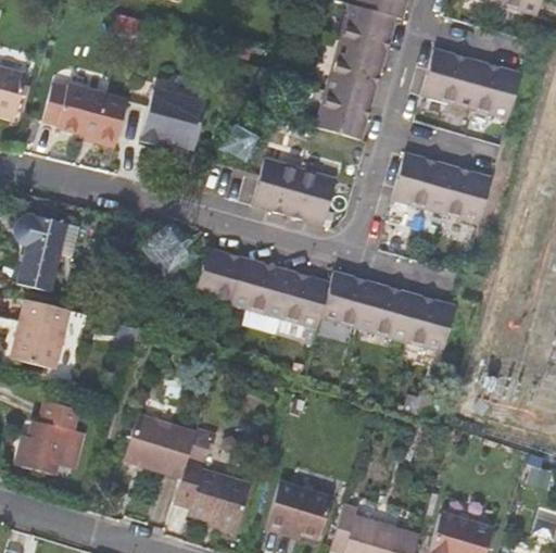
[(354,0),(353,5),(348,4),(315,128),(362,141),(396,16),(402,17),(406,0),(354,0)]
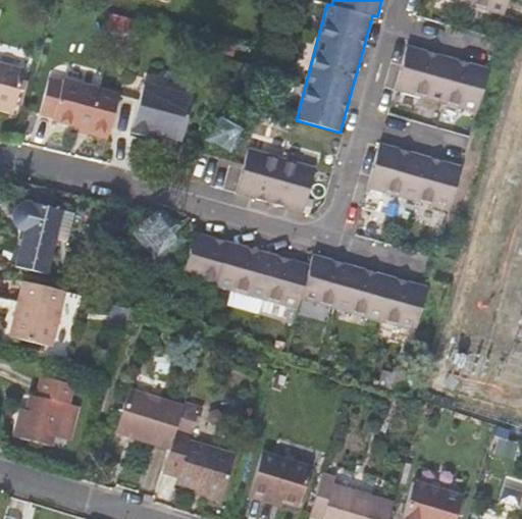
[(451,0),(504,14),(507,0),(451,0)]
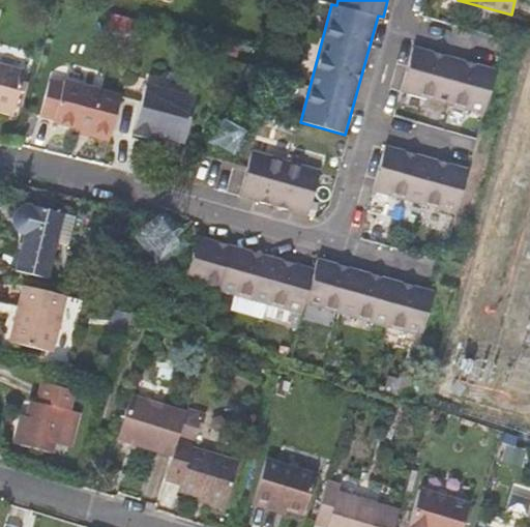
[(483,114),(496,69),(412,47),(401,91),(483,114)]
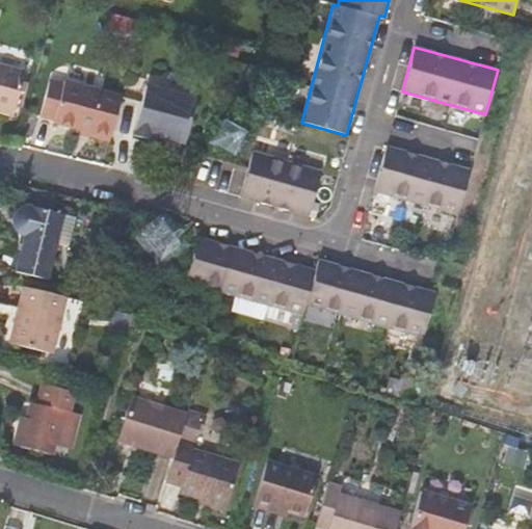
[(27,69),(0,60),(0,108),(16,112),(27,69)]
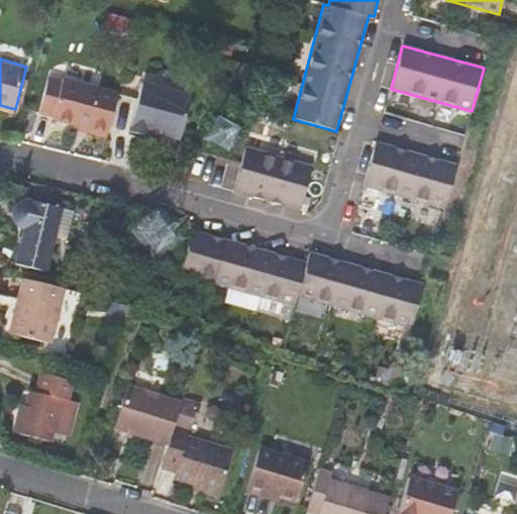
[(107,136),(118,92),(61,76),(60,80),(45,76),(36,112),(50,115),(49,118),(88,128),(87,130),(107,136)]
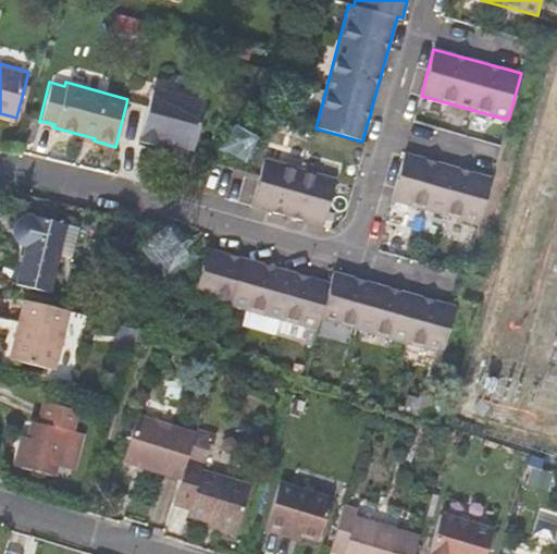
[(139,140),(157,145),(158,139),(171,143),(194,148),(206,101),(152,87),(139,140)]
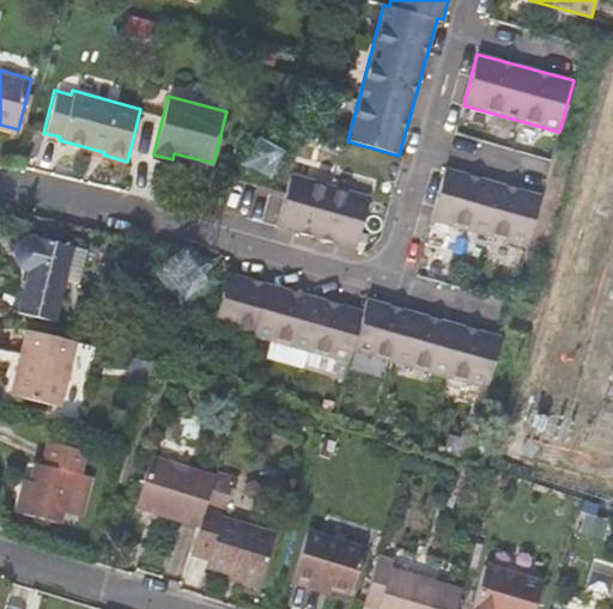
[(528,245),(541,195),(445,171),(431,220),(528,245)]
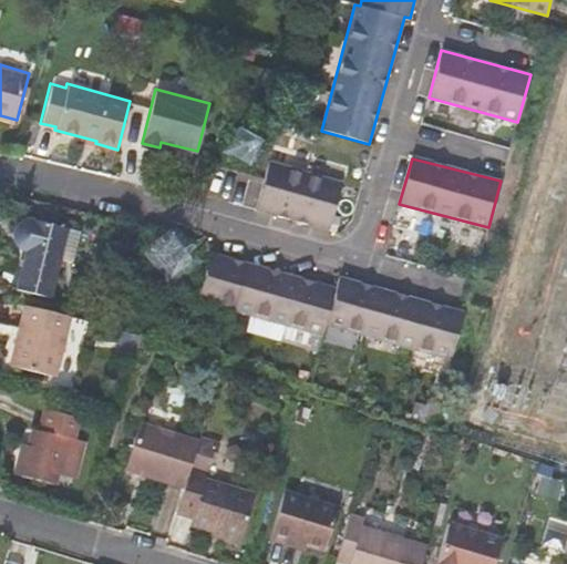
[(270,164),(263,190),(263,191),(265,201),(263,211),(329,228),(341,183),(270,164)]
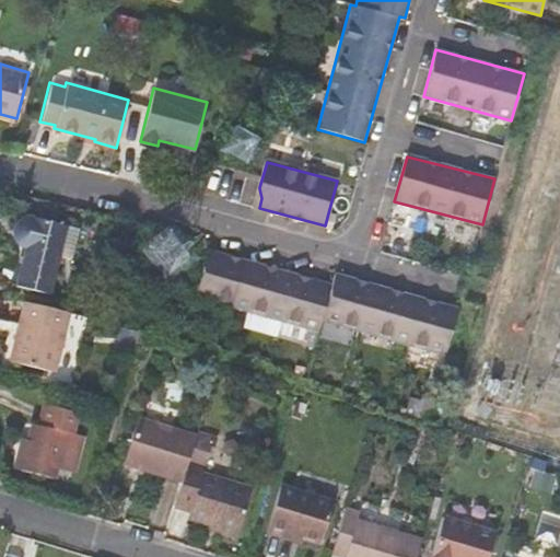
[(65,240),(79,243),(82,228),(42,218),(32,216),(26,217),(22,218),(18,223),(16,229),(16,234),(19,240),(24,244),(28,246),(20,285),(51,293),(61,253),(65,240)]
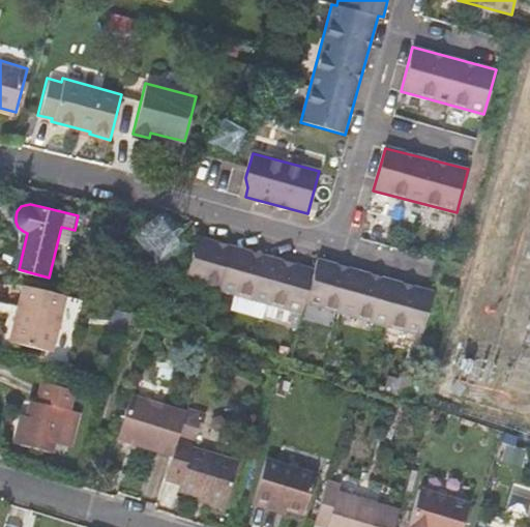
[(71,242),(75,230),(61,227),(58,239),(71,242)]
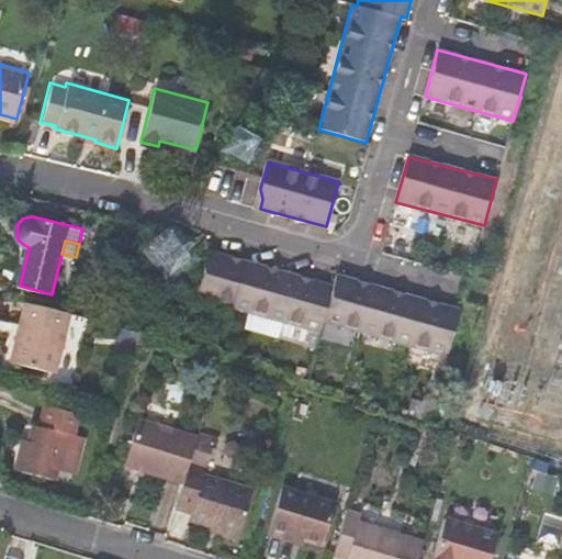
[(197,298),(233,308),(246,260),(210,250),(197,298)]
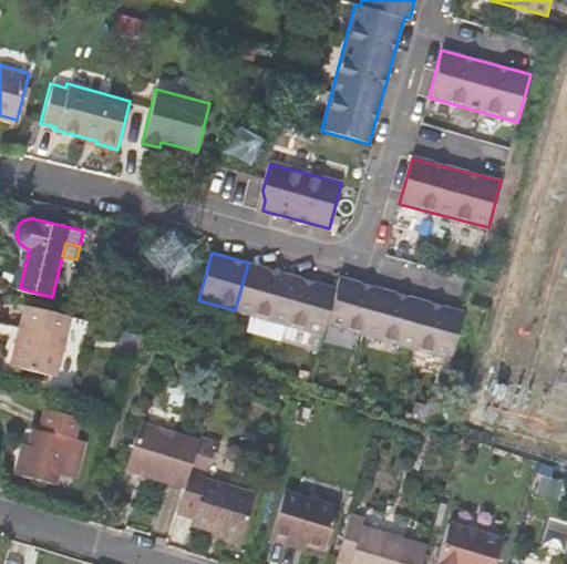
[(248,263),(235,310),(323,335),(327,324),(412,348),(408,366),(444,377),(450,357),(452,358),(465,311),(340,277),(337,287),(248,263)]
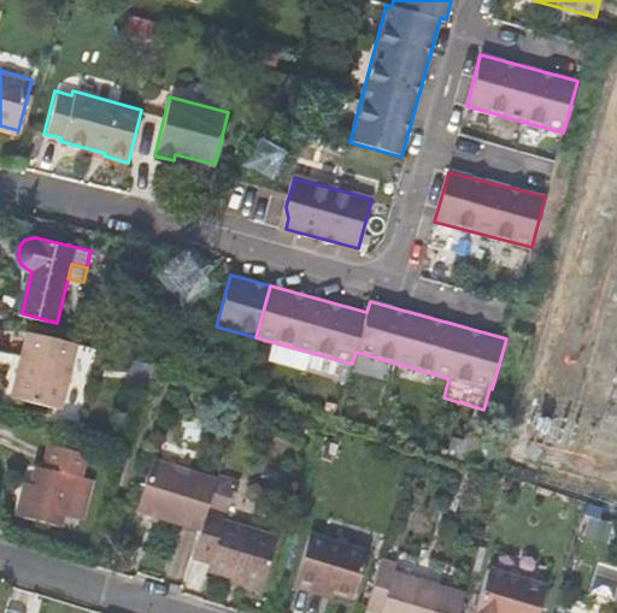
[(80,342),(29,330),(15,394),(64,406),(80,342)]
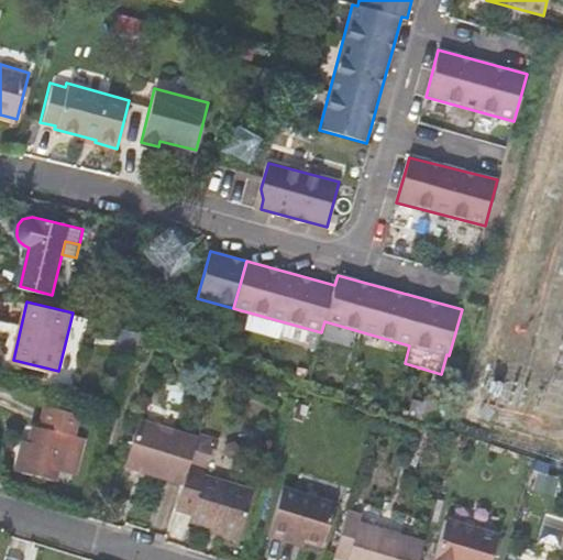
[(140,332),(120,328),(114,351),(133,355),(133,353),(139,336),(140,332)]
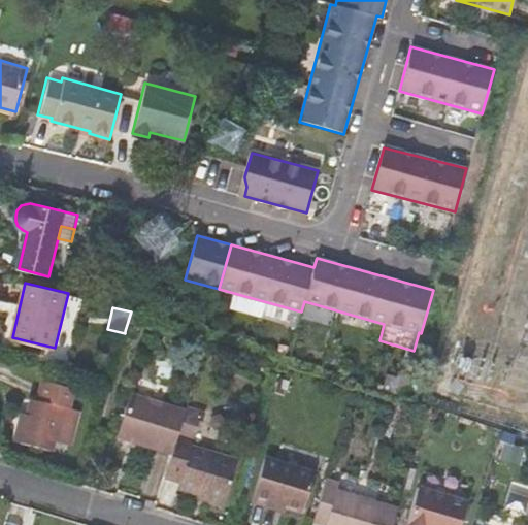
[(142,313),(132,309),(131,312),(130,315),(125,331),(136,333),(142,313)]
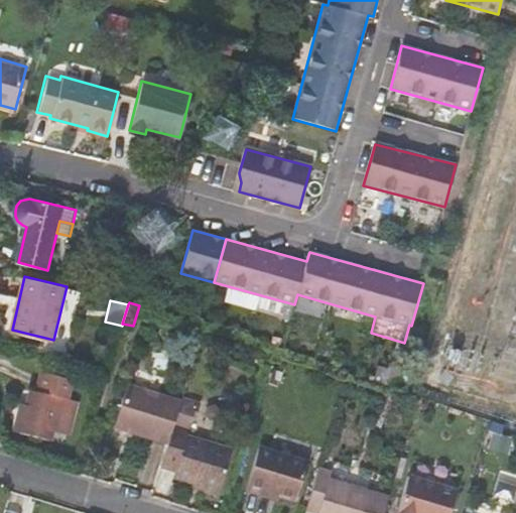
[(367,327),(355,324),(353,334),(365,336),(367,327)]
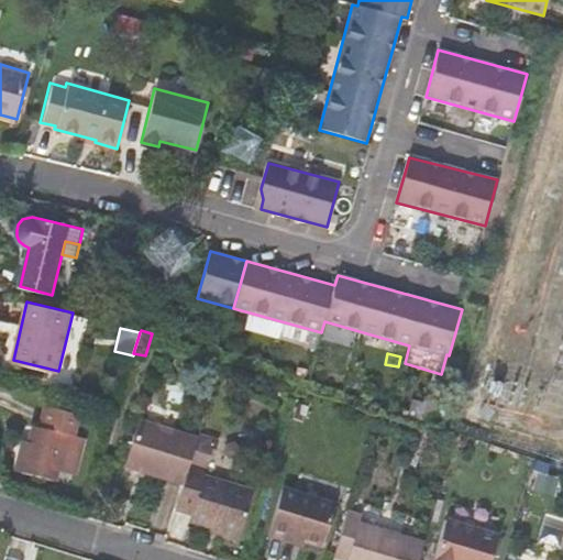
[(81,417),(46,408),(41,428),(34,427),(31,441),(23,472),(57,481),(59,473),(78,478),(88,440),(76,437),(81,417)]
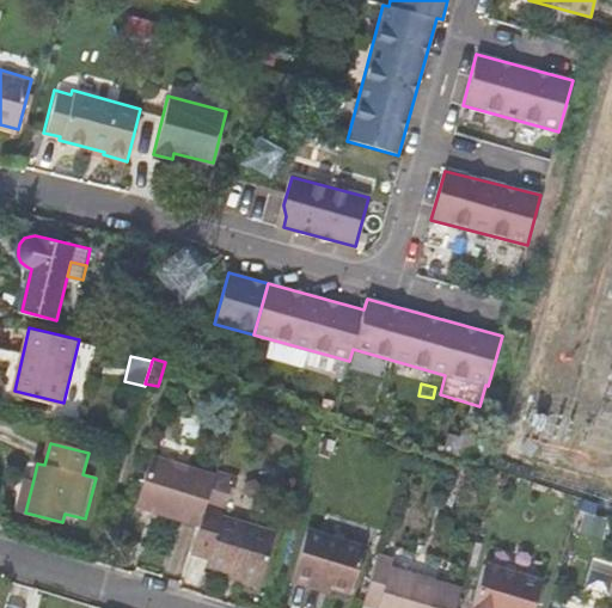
[(138,505),(200,523),(207,503),(215,474),(152,456),(138,505)]
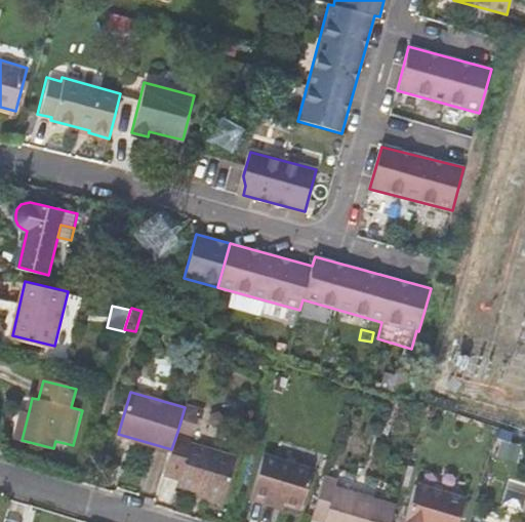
[(236,456),(192,443),(196,429),(202,407),(187,403),(185,407),(177,432),(171,449),(165,472),(180,477),(178,483),(225,496),(236,456)]
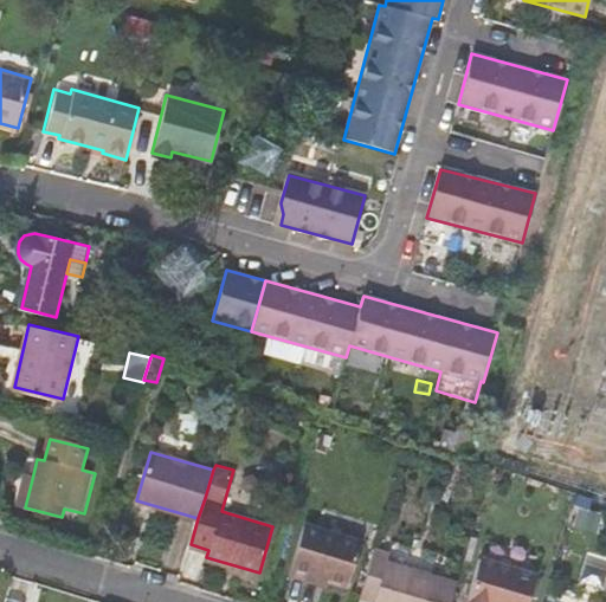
[(19,505),(25,507),(33,474),(27,473),(19,505)]
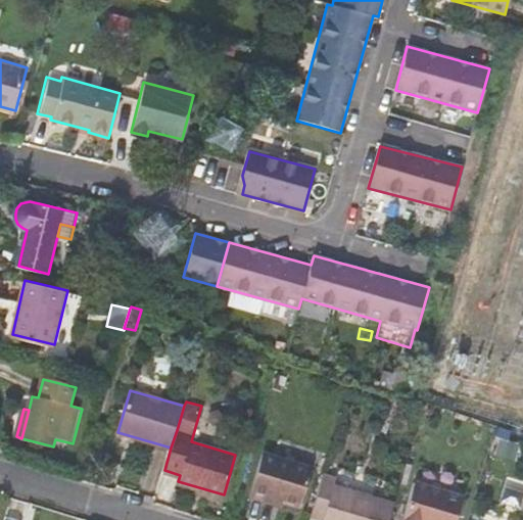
[(519,443),(506,439),(510,429),(497,426),(494,437),(498,438),(493,455),(515,461),(519,443)]
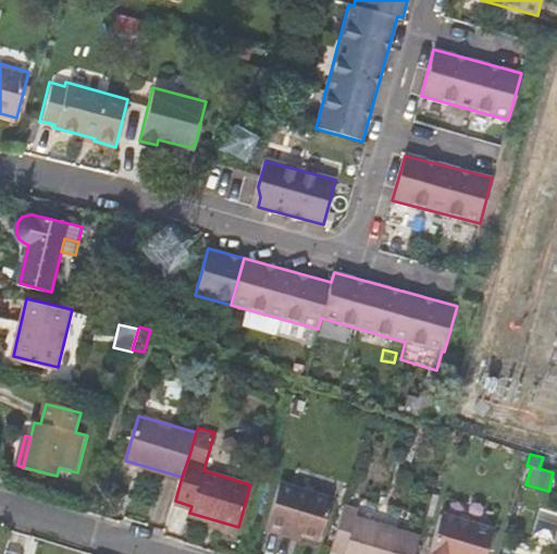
[(282,480),(268,527),(284,531),(286,528),(321,538),(333,495),(282,480)]
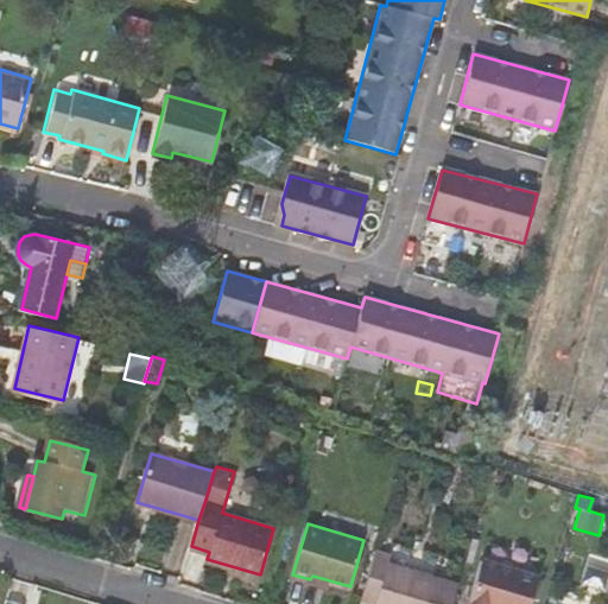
[(453,603),(460,583),(388,561),(392,553),(378,548),(362,597),(377,601),(375,603),(453,603)]
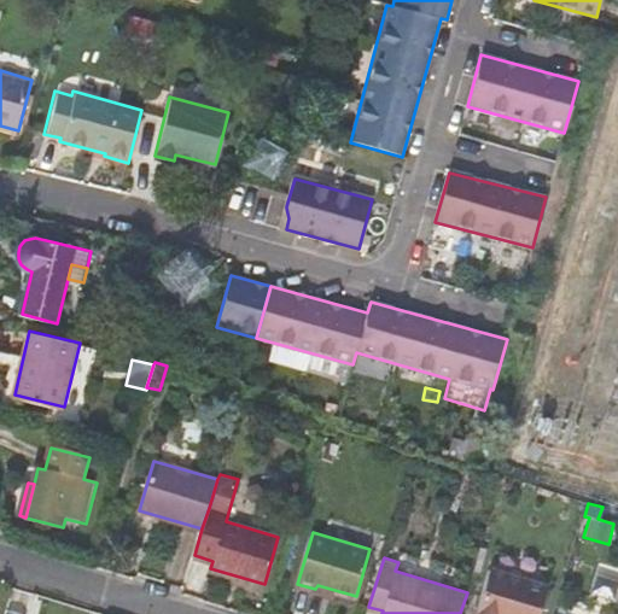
[(490,569),(476,613),(537,613),(547,585),(490,569)]
